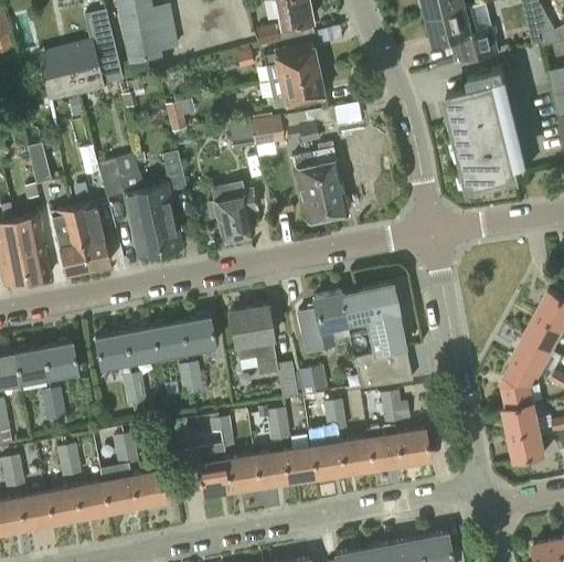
[(0,0),(0,35),(9,34),(11,33),(1,0),(0,0)]
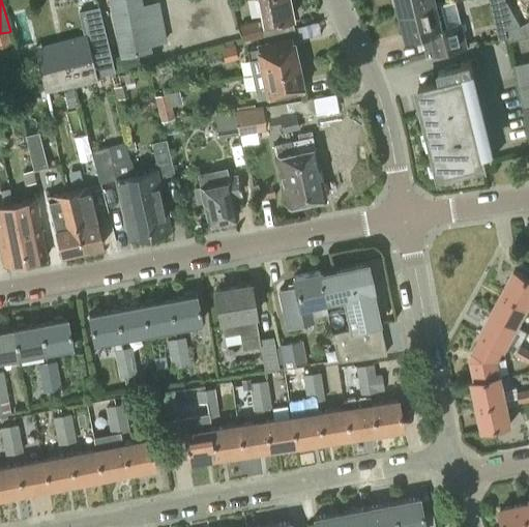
[(143,6),(141,0),(109,0),(122,59),(138,55),(152,52),(152,49),(169,45),(159,3),(143,6)]
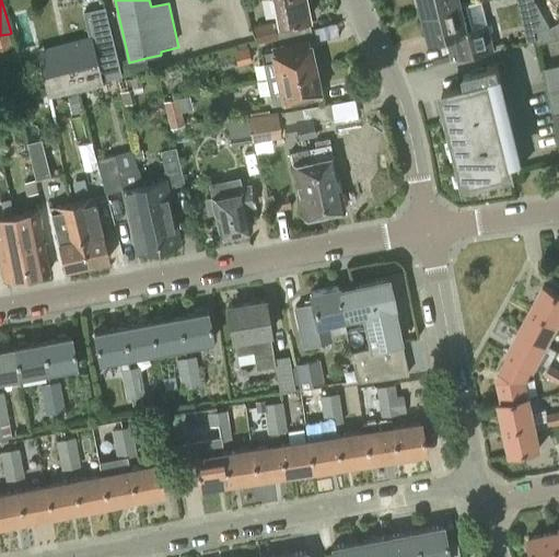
[(304,0),(271,0),(276,20),(272,21),(272,23),(253,28),(257,46),(315,32),(313,22),(309,22),(304,0)]
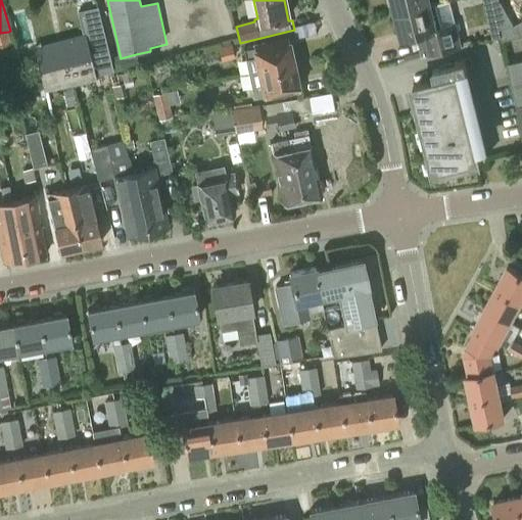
[(430,7),(430,6),(428,0),(391,0),(395,15),(430,7)]
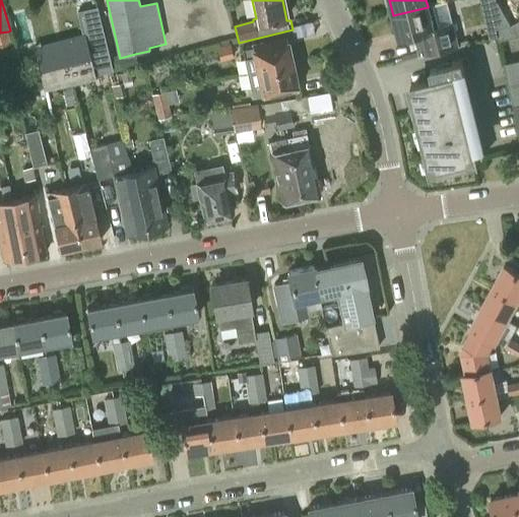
[(512,27),(518,24),(518,0),(512,0),(501,7),(504,13),(512,27)]
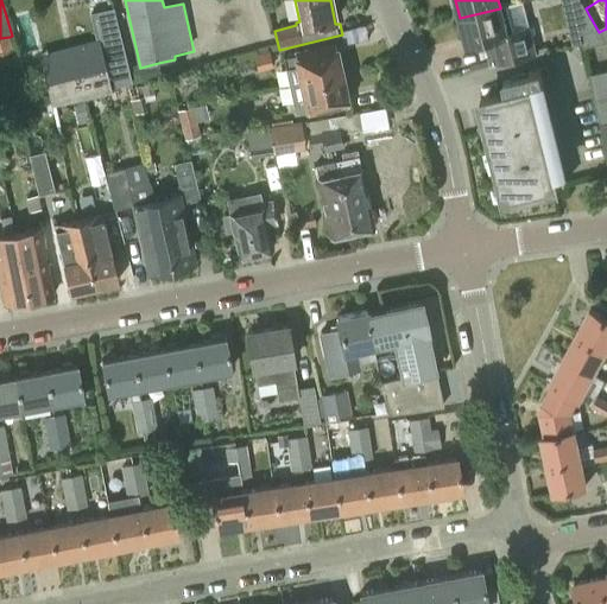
[(522,2),(500,7),(500,8),(460,18),(467,46),(485,43),(491,67),(536,55),(522,2)]
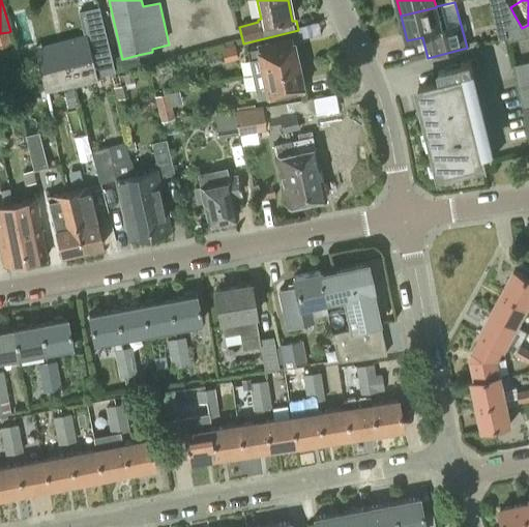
[(95,54),(112,50),(100,6),(84,10),(95,54)]
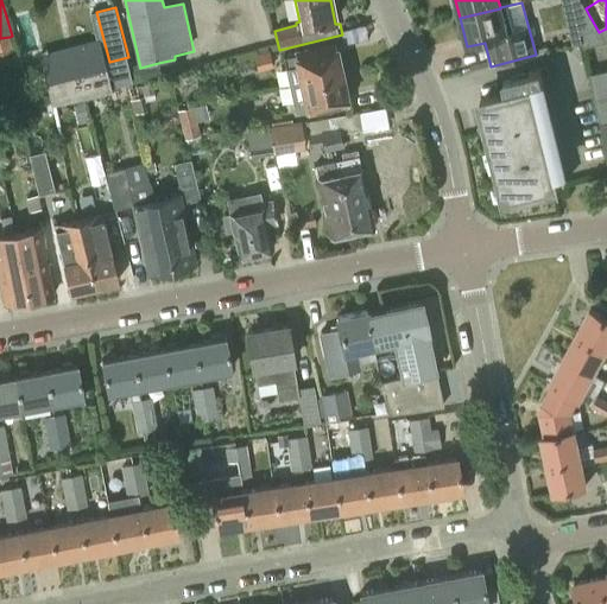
[(65,16),(32,23),(48,84),(48,83),(54,106),(108,93),(108,91),(111,91),(106,69),(107,69),(93,8),(65,16)]
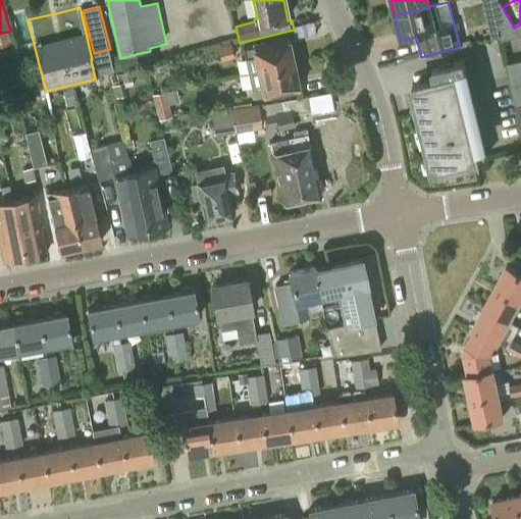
[(514,28),(506,13),(498,22),(499,31),(499,33),(514,28)]
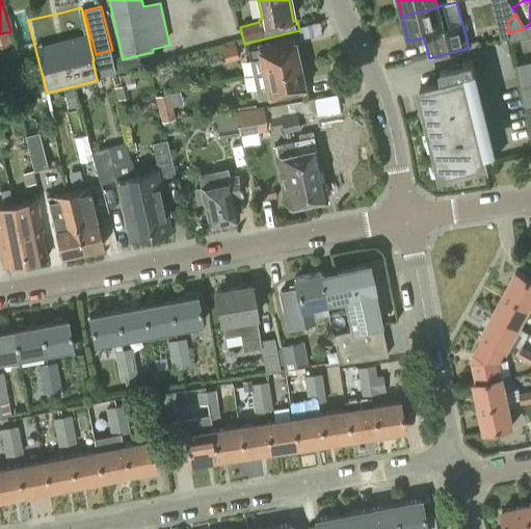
[(0,48),(11,46),(8,32),(0,33),(0,48)]
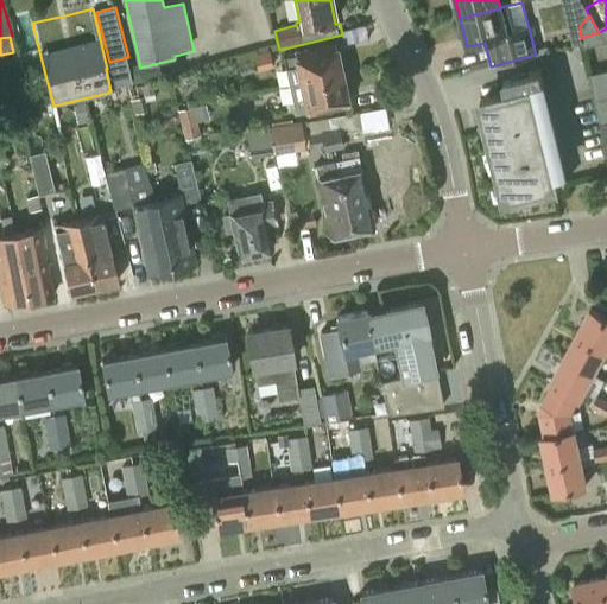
[(289,88),(345,76),(339,49),(293,58),(292,56),(283,58),(284,71),(289,88)]
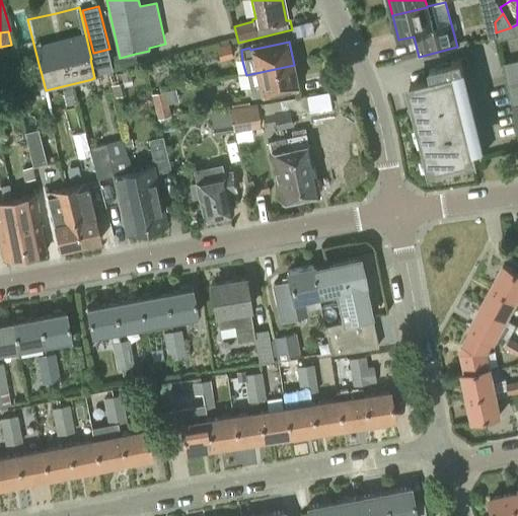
[(220,62),(233,59),(230,44),(217,47),(220,62)]
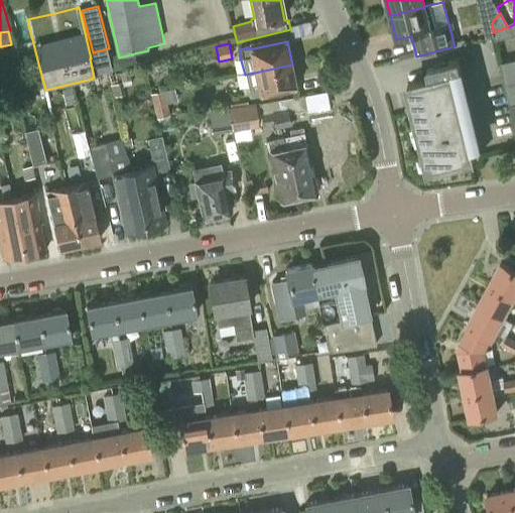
[(134,53),(119,57),(114,58),(116,72),(137,67),(134,53)]
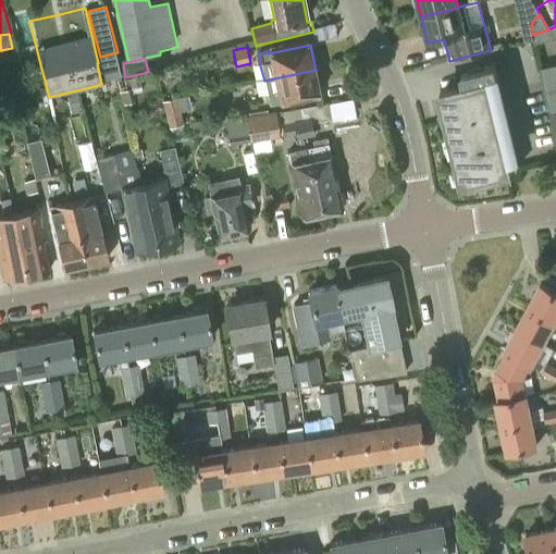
[(446,119),(496,106),(492,86),(501,84),(498,75),(505,74),(502,63),(485,68),(486,70),(461,76),(465,88),(441,95),(446,119)]
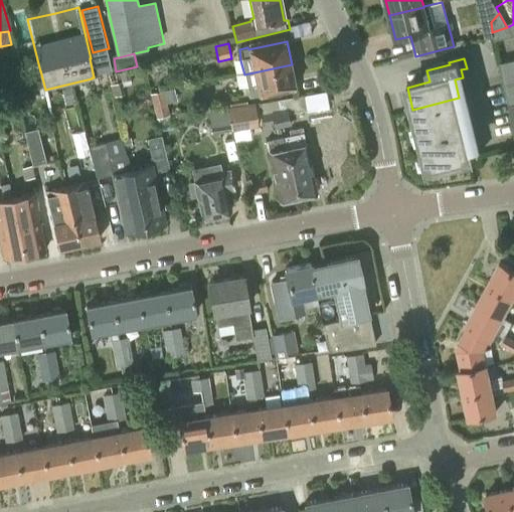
[(513,62),(500,66),(513,125),(513,62)]
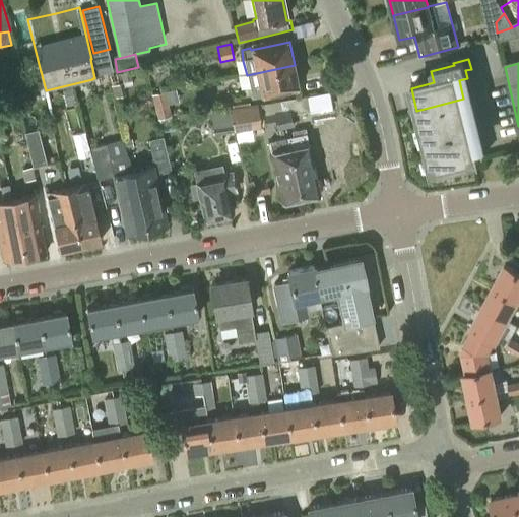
[(295,65),(247,75),(250,89),(251,89),(252,100),(260,98),(259,97),(300,88),(295,65)]
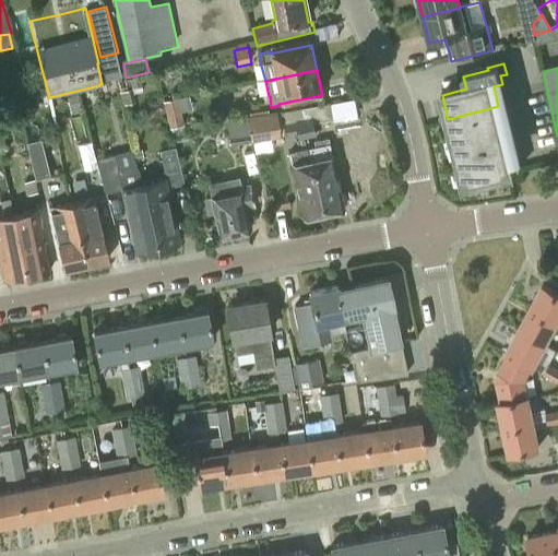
[(145,89),(142,77),(117,83),(120,96),(145,91),(145,89)]
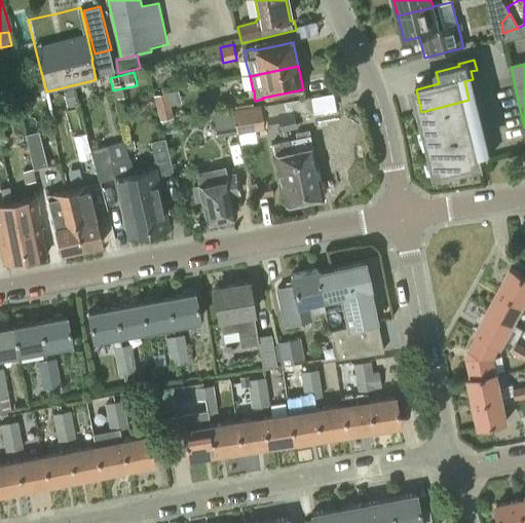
[(72,87),(62,90),(67,110),(77,107),(72,87)]
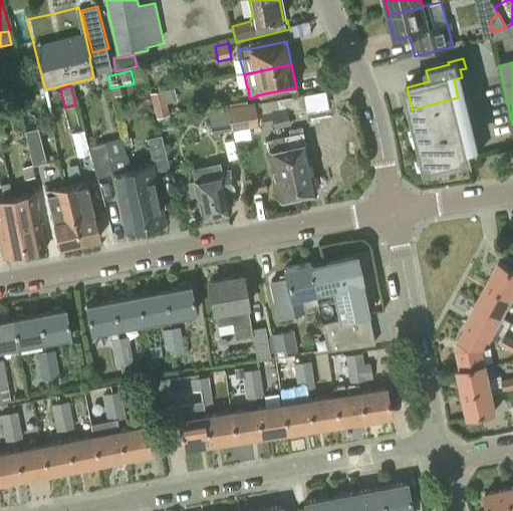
[(307,110),(330,107),(328,90),(305,93),(307,110)]
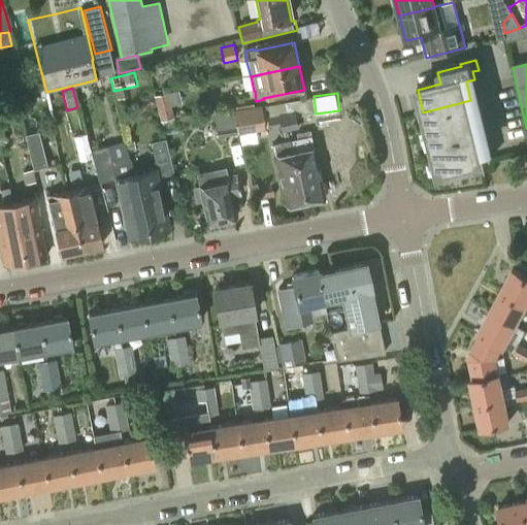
[(161,124),(175,121),(169,95),(155,98),(161,124)]
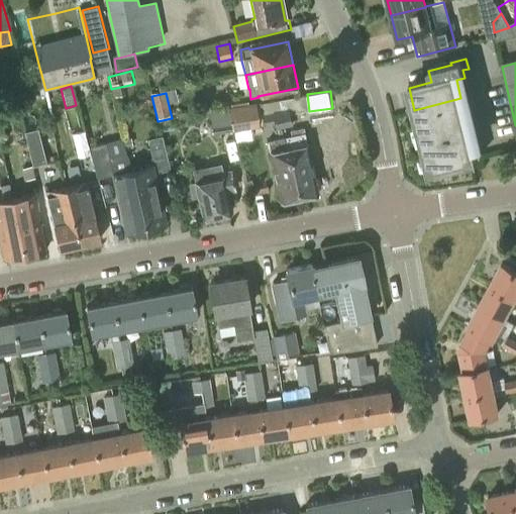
[(309,112),(306,97),(270,104),(275,125),(276,131),(292,127),(290,116),(309,112)]
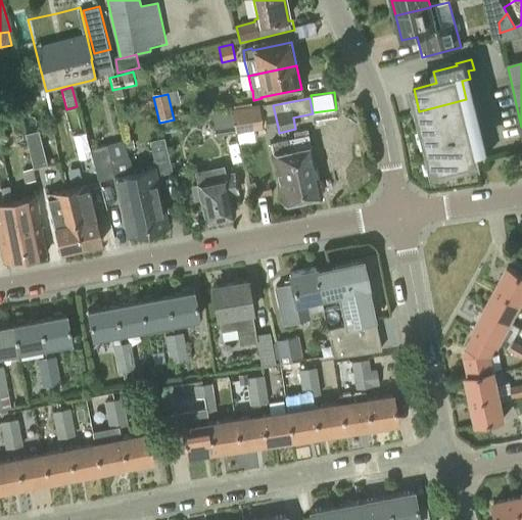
[(0,102),(0,112),(0,111),(0,108),(7,106),(8,110),(16,108),(13,99),(0,102)]
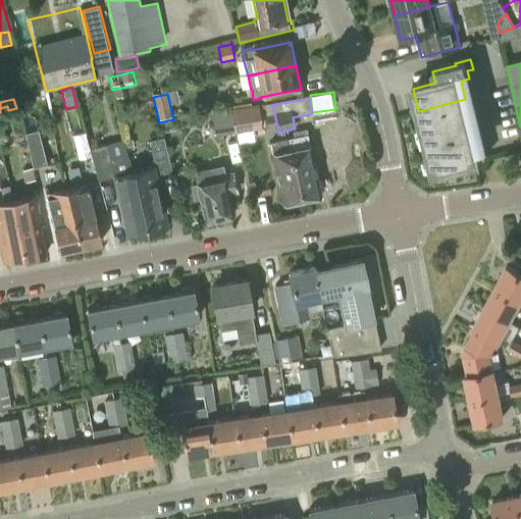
[(465,99),(418,111),(424,134),(429,132),(432,142),(473,133),(465,99)]
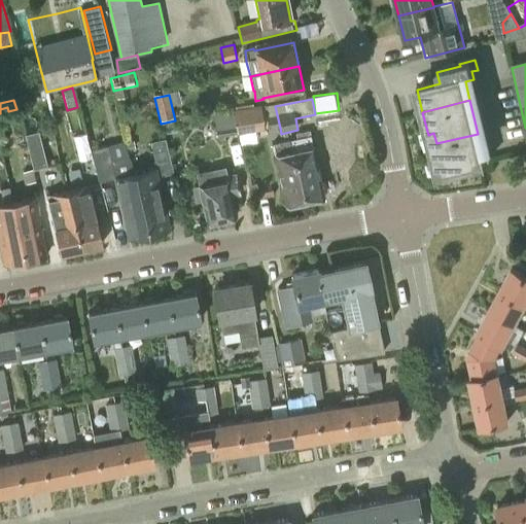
[(280,128),(275,106),(265,107),(269,130),(280,128)]
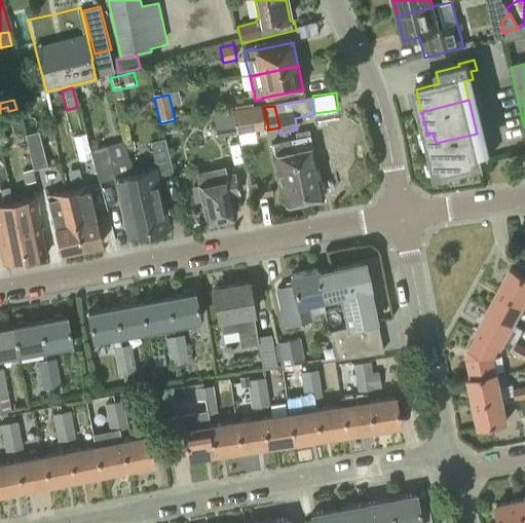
[(260,109),(234,113),(237,135),(263,131),(260,109)]
